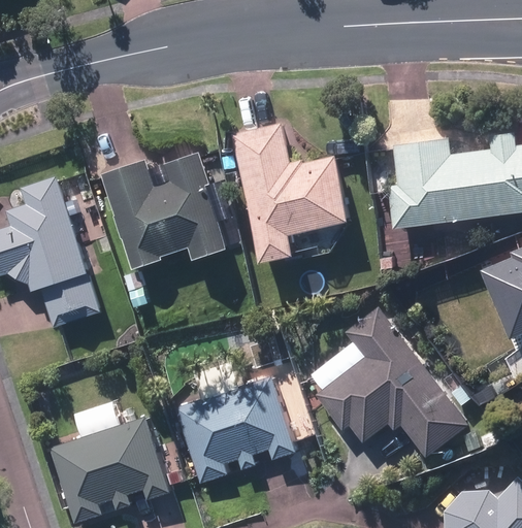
[(232,133),(262,261),(293,254),(288,234),(349,221),(333,156),(302,164),(301,160),(290,162),(280,122),(232,133)]
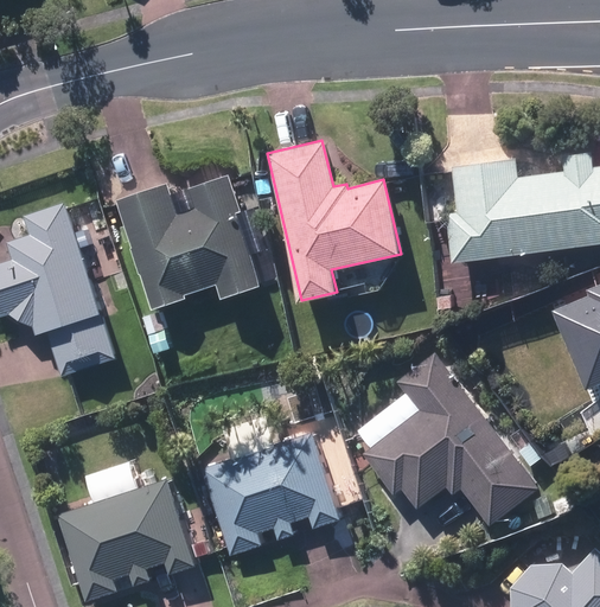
[(448,213),(455,263),(599,243),(599,165),(592,167),(589,153),(562,157),(565,171),(517,177),(515,158),(452,166),(458,212),(448,213)]
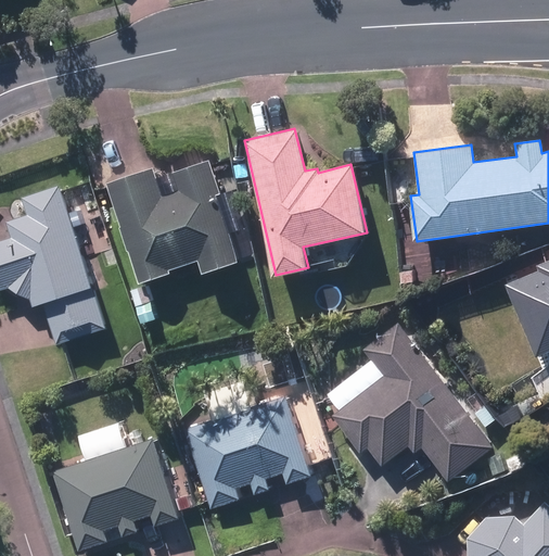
[(105,184),(138,282),(168,272),(167,269),(198,260),(202,273),(239,261),(216,193),(218,192),(207,160),(170,173),(177,190),(161,196),(152,168),(105,184)]
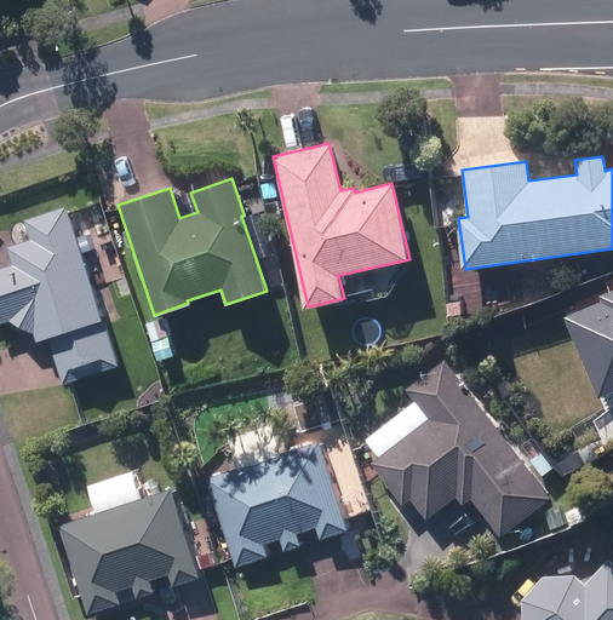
[(46,339),(61,384),(118,366),(80,253),(89,251),(82,234),(74,236),(64,207),(23,219),(30,240),(0,250),(0,322),(10,320),(33,331),(36,342),(46,339)]
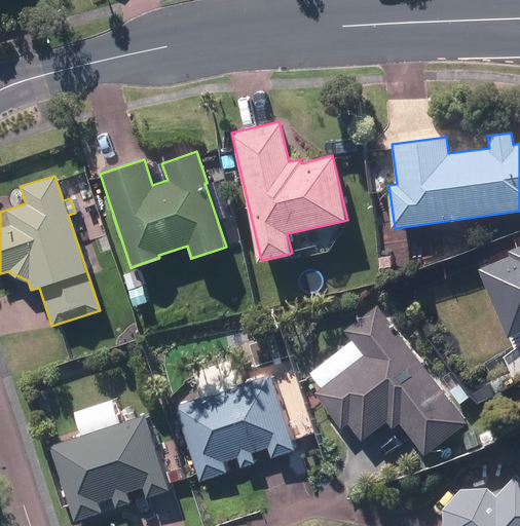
[(483,269),(513,337),(519,333),(519,247),(512,251),(514,255),(483,269)]
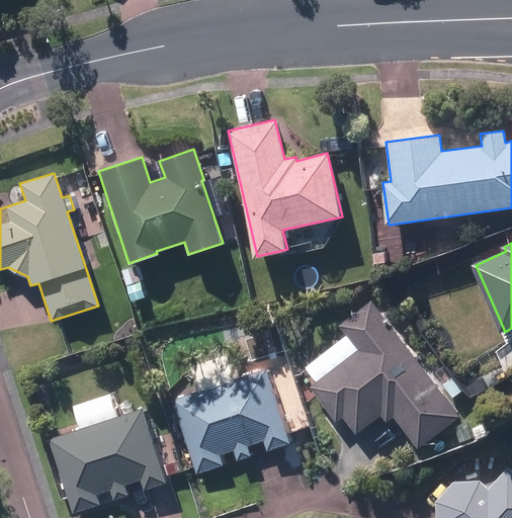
[(138,281),(133,266),(118,271),(123,285),(138,281)]
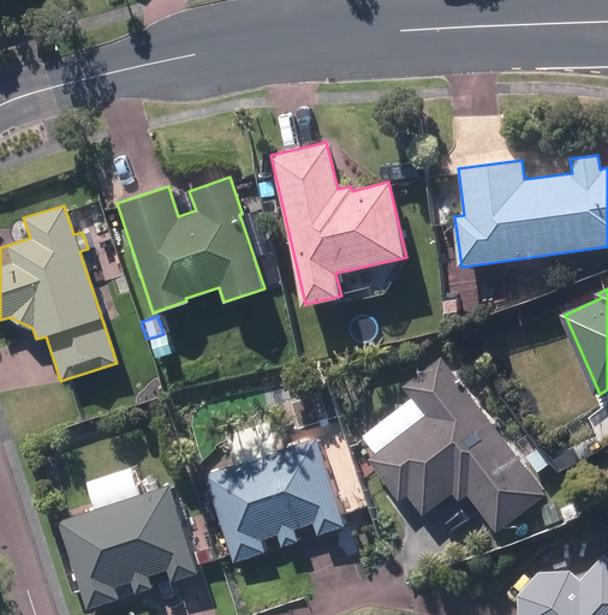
[(466,495),(495,532),(543,494),(437,358),(401,387),(424,416),(367,461),(398,501),(406,495),(422,515),(451,493),(458,502),(466,495)]
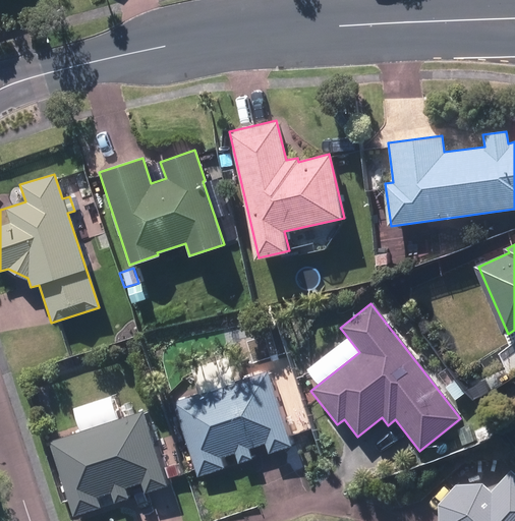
[(226,355),(189,367),(197,394),(171,402),(194,476),(224,467),(220,457),(235,453),(237,462),(251,458),(247,448),(264,444),(268,455),(290,448),(266,371),(234,382),(226,355)]
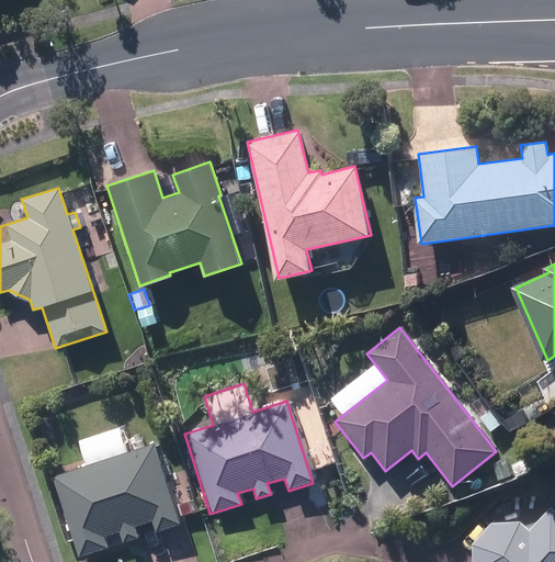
[(500,418),(508,430),(522,420),(516,408),(500,418)]
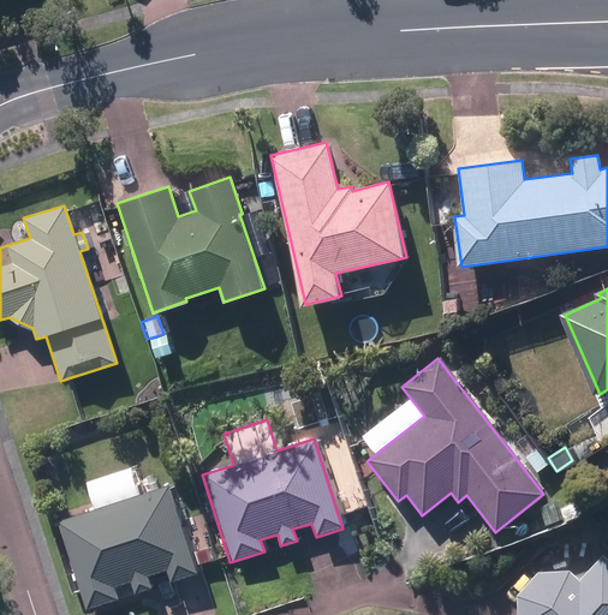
[(332,458),(339,482),(353,477),(346,453),(332,458)]
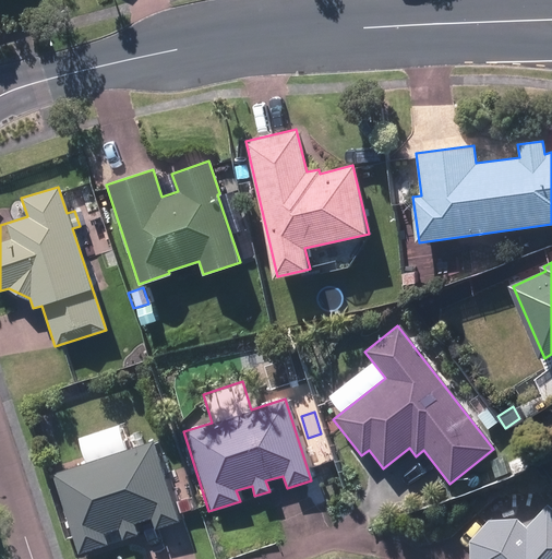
[(153,441),(51,474),(75,552),(106,542),(103,532),(118,527),(122,539),(136,534),(132,523),(151,516),(154,530),(178,522),(153,441)]
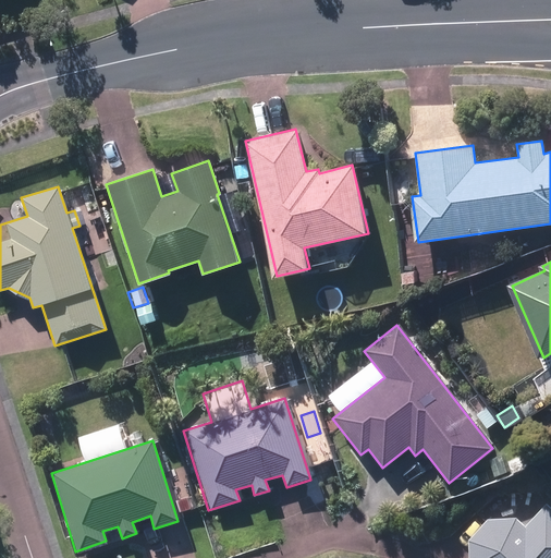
[(503,460),(507,472),(524,466),(519,453),(503,460)]
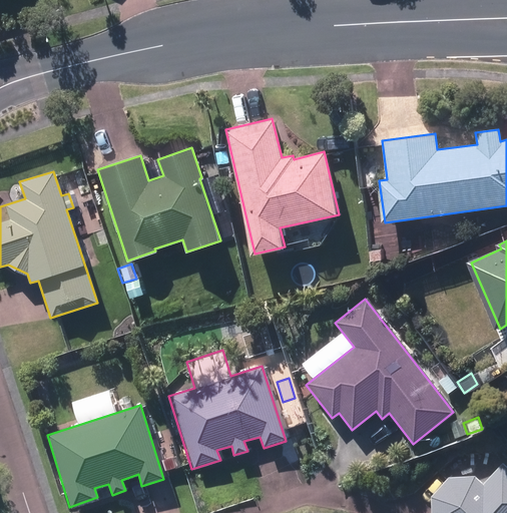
[(506,512),(506,473),(500,467),(482,488),(473,480),(446,482),(429,502),(429,512),(506,512)]
